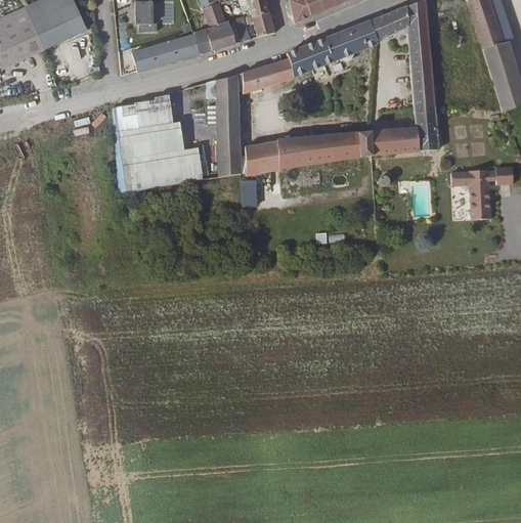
[(35,0),(0,13),(0,61),(87,29),(75,0),(35,0)]
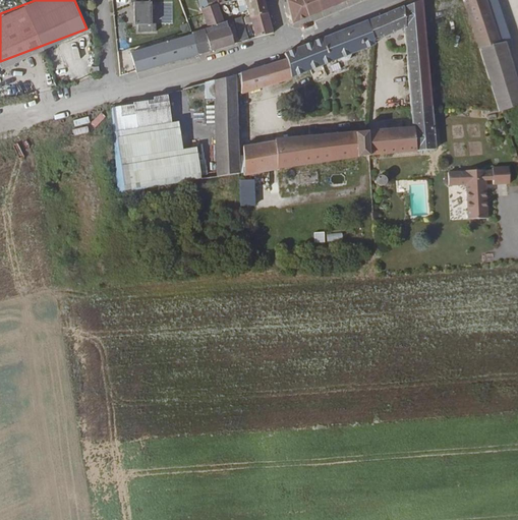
[(138,0),(139,2),(142,1),(148,22),(152,22),(153,30),(170,25),(168,18),(165,18),(161,0),(138,0)]
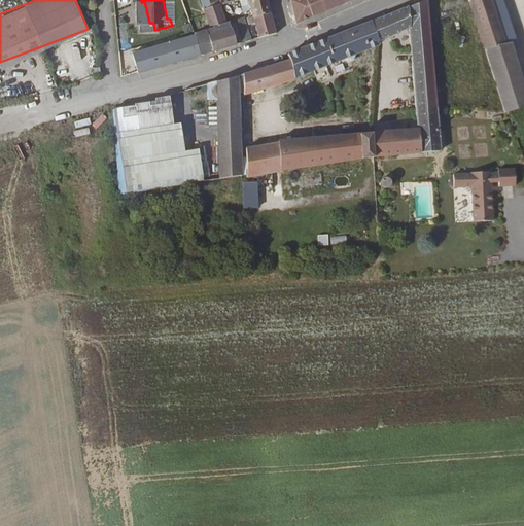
[(272,14),(268,0),(238,0),(241,6),(249,3),(252,15),(253,18),(250,19),(251,23),(254,23),(258,37),(276,33),(272,14)]
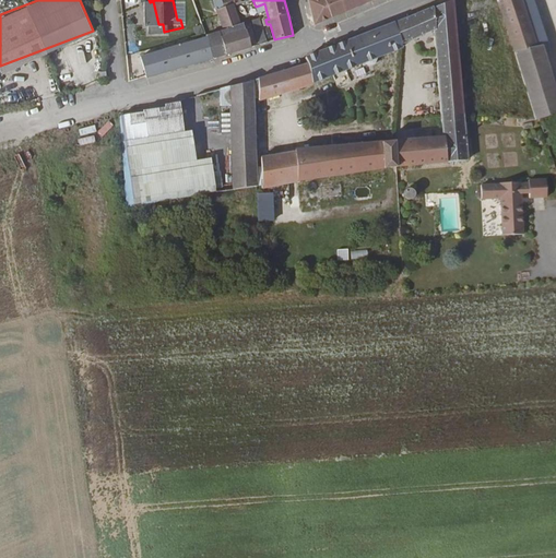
[(315,24),(370,0),(308,0),(315,24)]
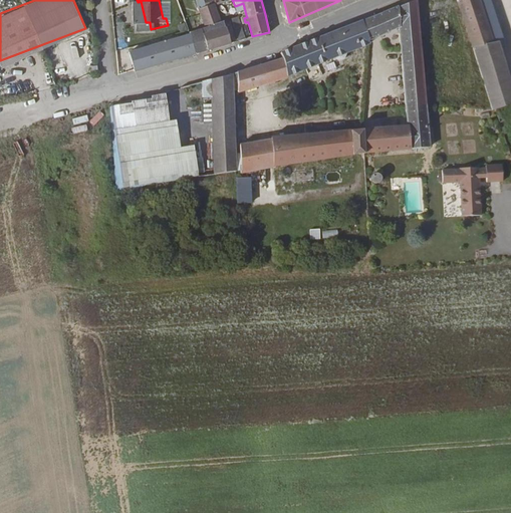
[(434,136),(433,130),(430,131),(427,105),(416,0),(398,7),(400,29),(409,125),(413,151),(432,149),(431,136),(434,136)]
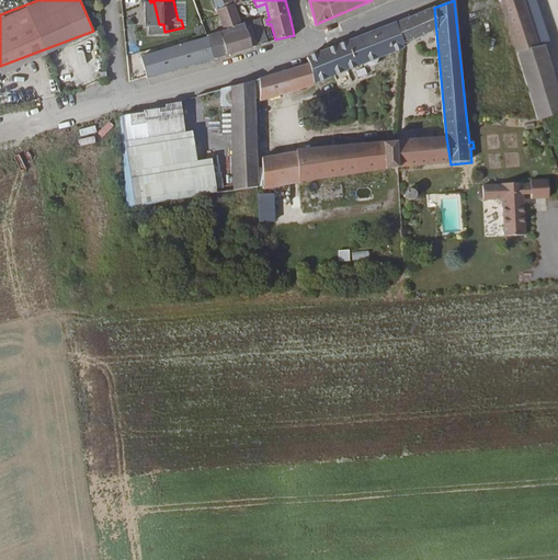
[(501,0),(532,98),(541,120),(557,113),(557,94),(546,45),(551,44),(537,0),(501,0)]
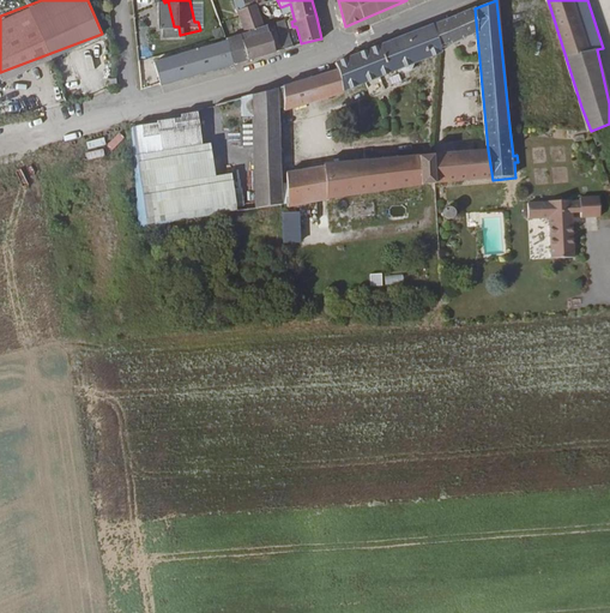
[(162,83),(235,62),(276,50),(269,31),(265,31),(264,25),(257,5),(237,11),(243,30),(245,34),(228,38),(155,59),(162,83)]
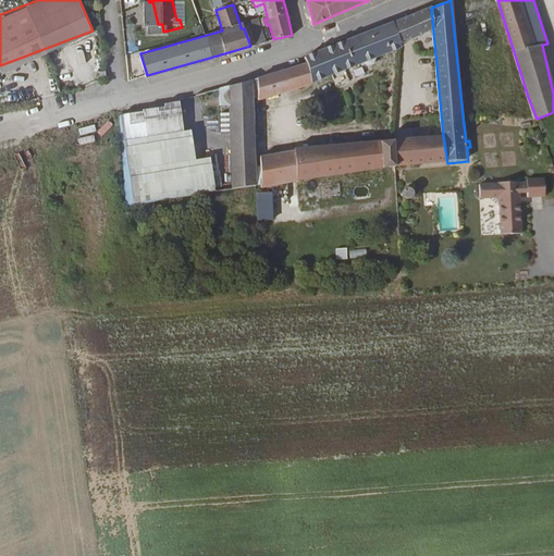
[(307,64),(250,78),(251,90),(256,90),(258,98),(314,84),(312,81),(358,63),(364,66),(370,63),(372,58),(398,48),(398,46),(433,32),(431,8),(305,57),(307,64)]
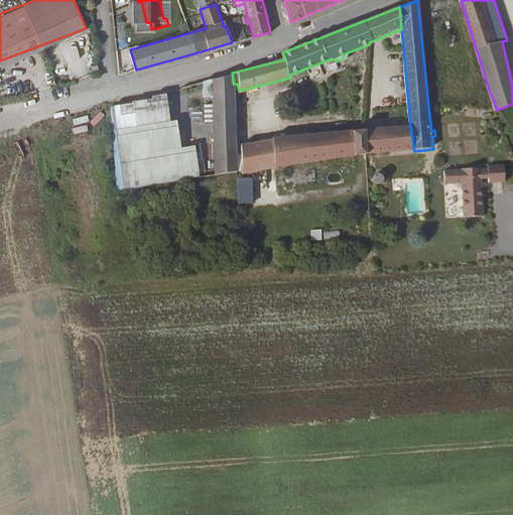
[(232,17),(240,40),(245,39),(238,16),(232,17)]
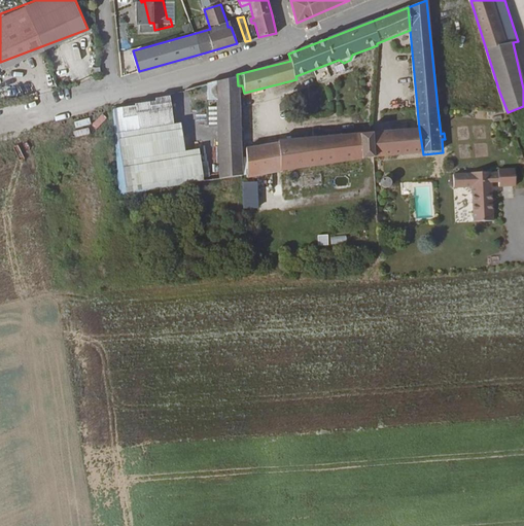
[(220,178),(242,175),(241,164),(238,85),(237,74),(206,83),(207,100),(216,99),(217,114),(206,114),(207,128),(218,127),(220,178)]
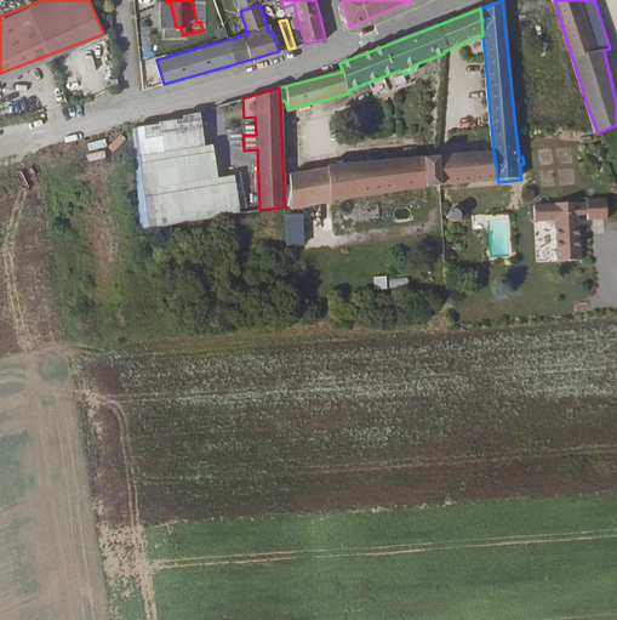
[(138,126),(148,227),(240,212),(235,176),(220,178),(213,144),(205,147),(200,109),(138,126)]
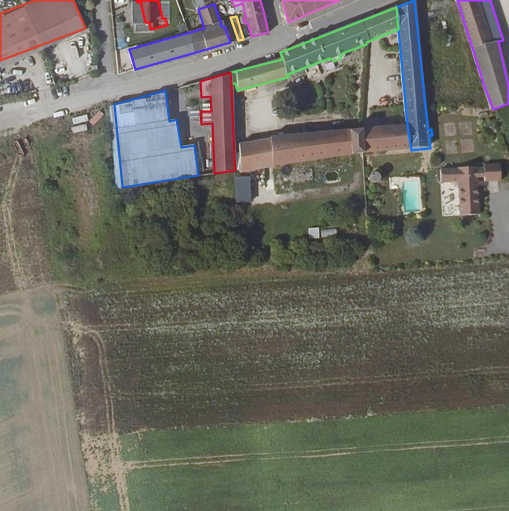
[(82,113),(70,115),(73,130),(86,127),(82,113)]
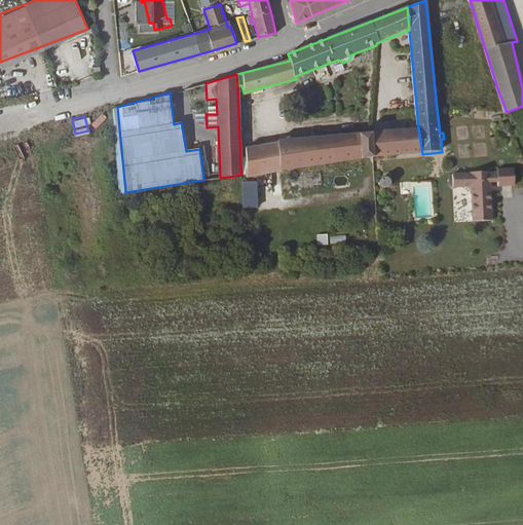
[(286,170),(422,154),(418,128),(340,138),(340,135),(331,136),(331,139),(295,143),(295,137),(281,138),(281,145),(247,147),(247,163),(240,163),(241,175),(248,175),(248,177),(286,172),(286,170)]
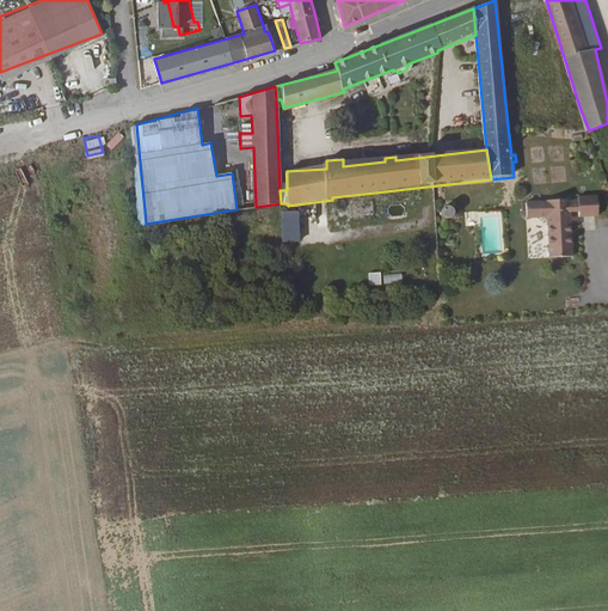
[(601,196),(582,196),(582,200),(573,200),(573,199),(551,200),(551,201),(530,202),(530,218),(552,217),(553,256),(576,256),(573,211),(583,211),(583,217),(602,215),(601,196)]
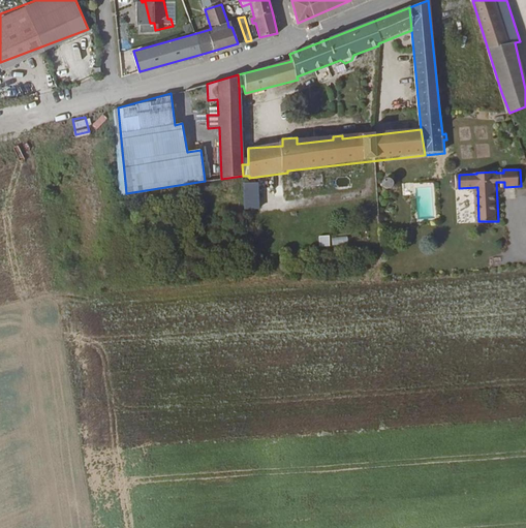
[(248,209),(264,209),(263,181),(247,182),(248,209)]
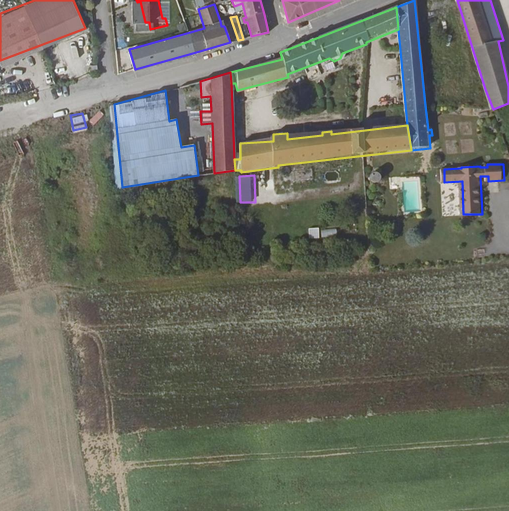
[(381,180),(380,178),(379,176),(377,176),(375,176),(373,176),(371,178),(371,181),(372,184),(374,186),(376,186),(379,185),(380,183),(381,180)]
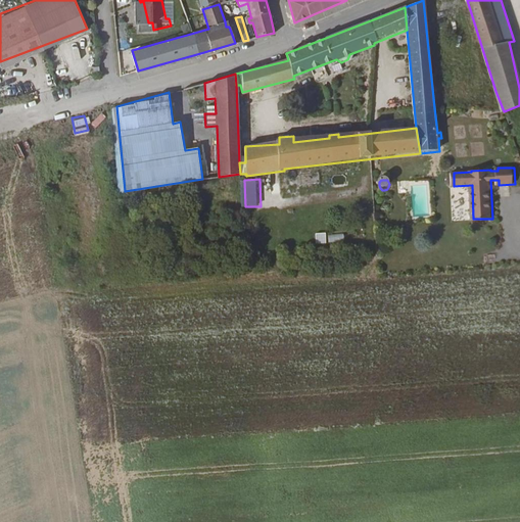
[(319,233),(320,243),(331,242),(329,232),(319,233)]
